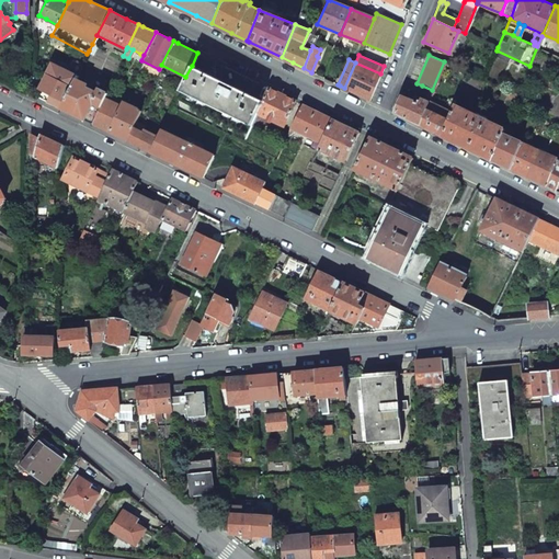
[(76,76),(50,63),(37,88),(49,94),(63,101),(73,79),(76,76)]
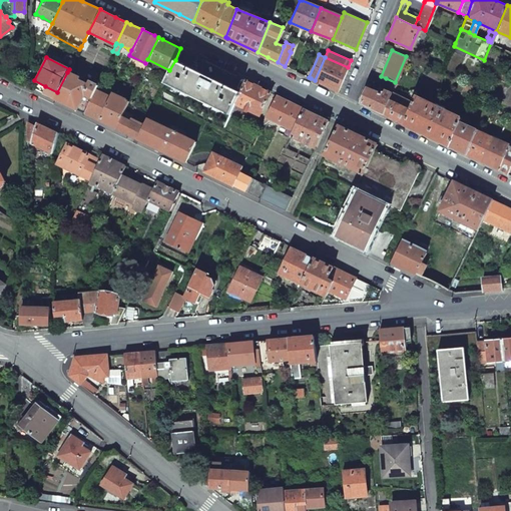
[(348,67),(325,57),(315,80),(338,91),(348,67)]
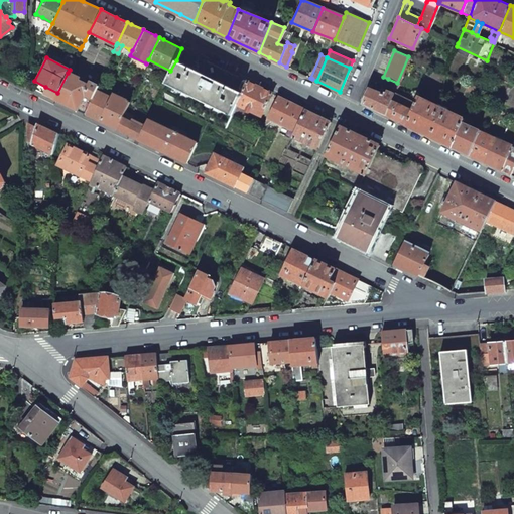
[(193,68),(176,60),(170,71),(165,83),(230,115),(236,103),(241,92),(193,68)]
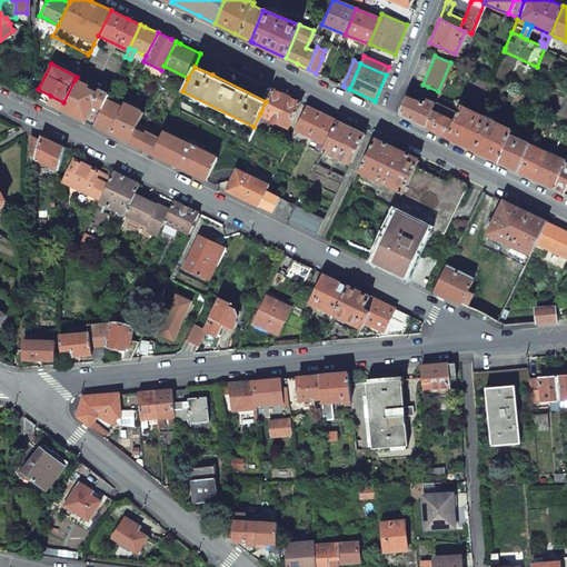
[(87,86),(75,80),(63,102),(60,109),(71,115),(83,121),(92,105),(99,108),(103,99),(106,93),(98,90),(97,93),(86,88),(87,86)]
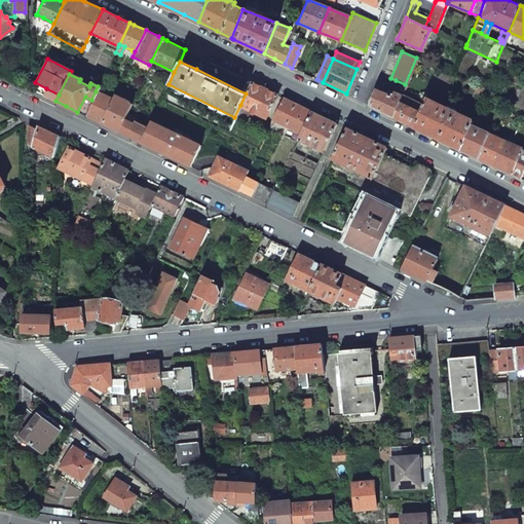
[(405,84),(396,80),(394,85),(398,88),(397,92),(401,95),(405,84)]
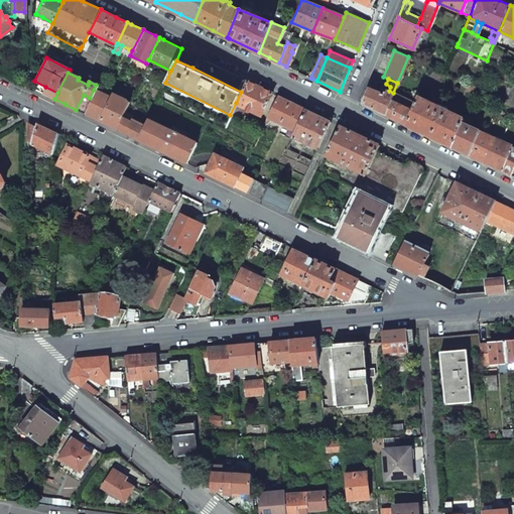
[(271,92),(247,80),(241,92),(236,103),(246,108),(244,111),(247,112),(249,110),(260,115),(271,92)]
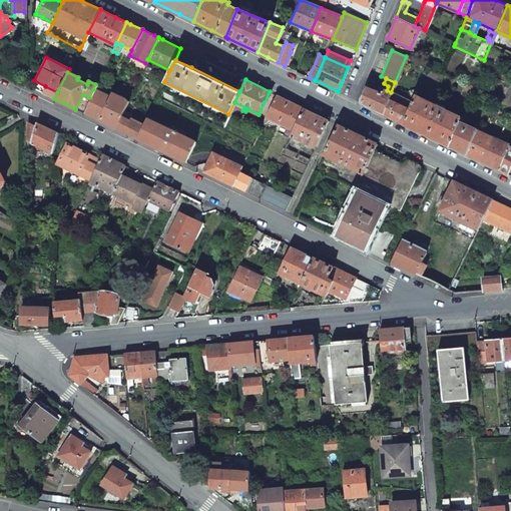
[(473,85),(466,82),(461,94),(468,97),(473,85)]
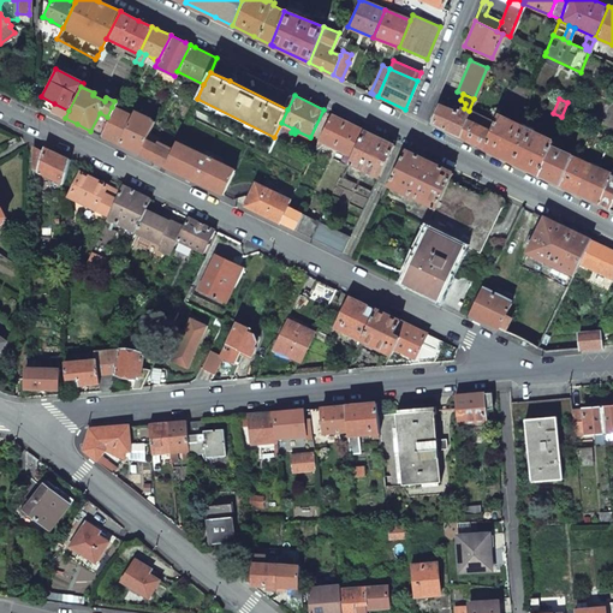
[(456,112),(440,105),(438,109),(433,123),(442,128),(458,135),(465,119),(469,111),(464,108),(460,107),(459,109),(457,108),(456,112)]
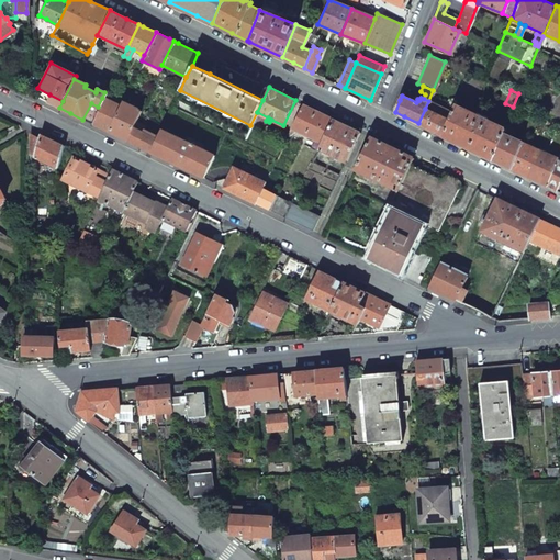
[(98,107),(90,123),(108,131),(120,105),(102,98),(98,107)]
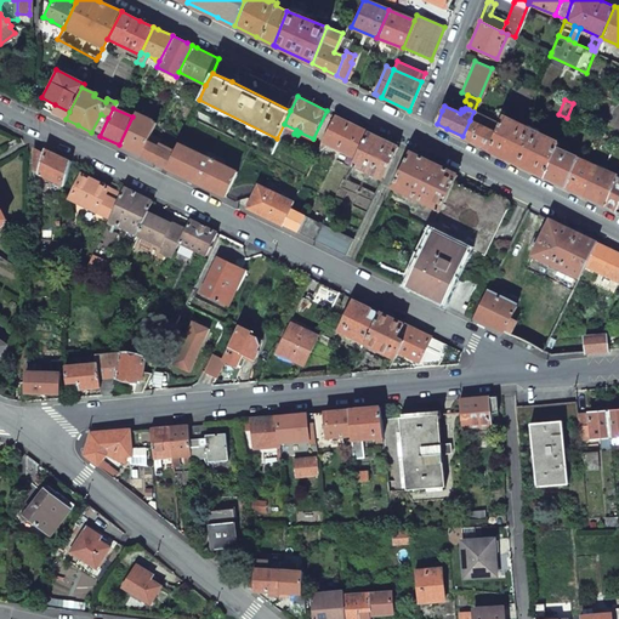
[(153,121),(135,113),(132,117),(119,145),(128,149),(137,154),(145,141),(152,126),(153,121)]
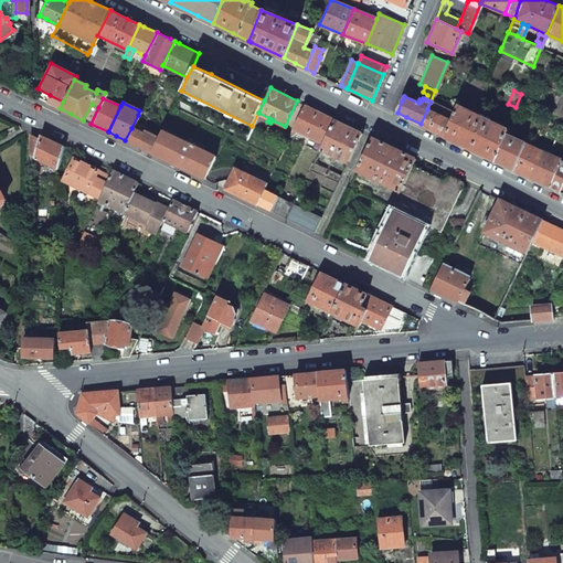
[(307,105),(304,104),(288,137),(290,138),(295,130),(321,142),(322,144),(335,118),(307,105)]
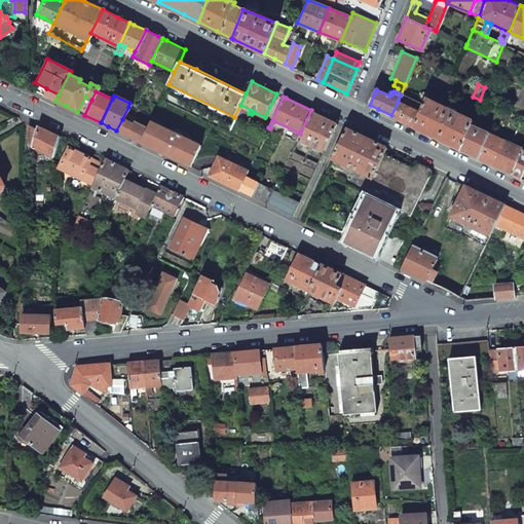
[(445,107),(424,98),(419,112),(414,126),(437,138),(459,148),(469,124),(472,119),(454,111),(455,109),(446,105),(445,107)]
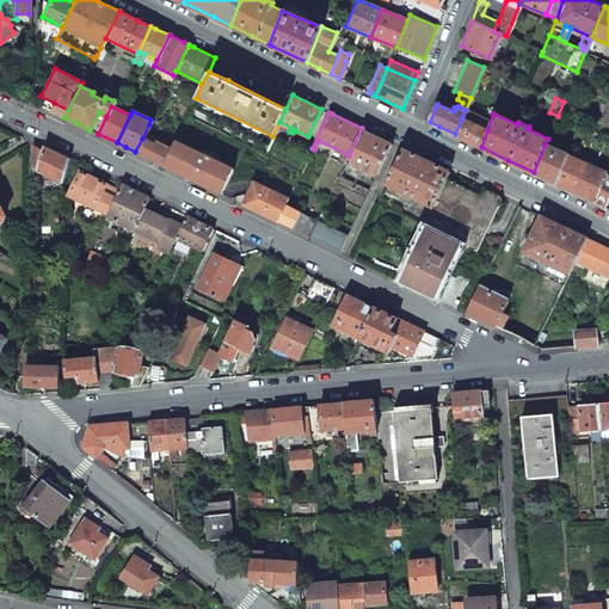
[(487,130),(462,118),(455,134),(460,136),(481,147),(487,130)]
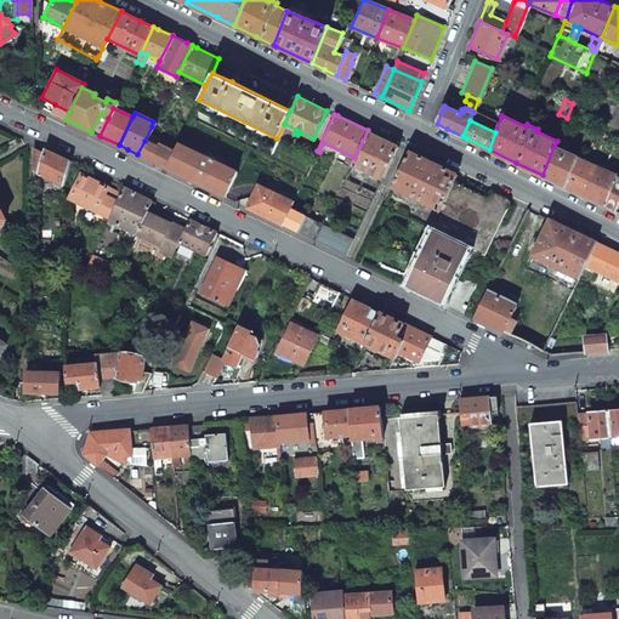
[(381,137),(368,130),(355,158),(353,157),(351,163),(359,168),(358,170),(362,171),(363,169),(369,172),(368,175),(370,176),(372,174),(381,179),(397,145),(381,137)]
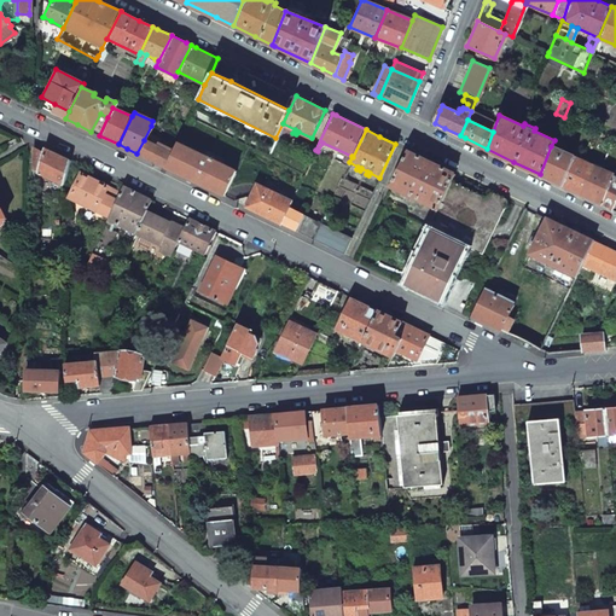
[(172,154),(144,140),(137,154),(151,161),(164,167),(172,154)]
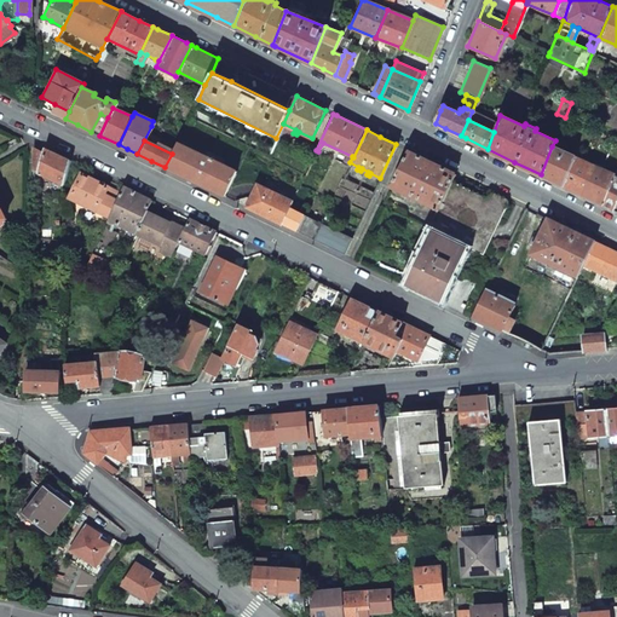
[(235,171),(177,142),(172,154),(165,167),(194,182),(223,195),(235,171)]
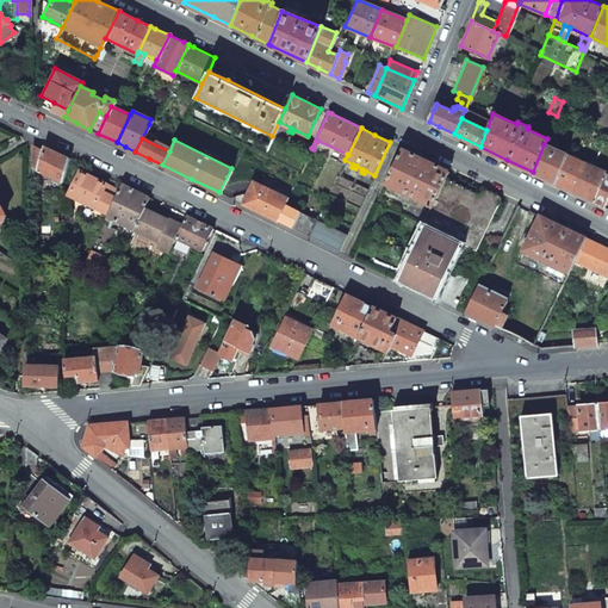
[(566,154),(544,144),(533,172),(550,180),(554,182),(565,155),(566,154)]
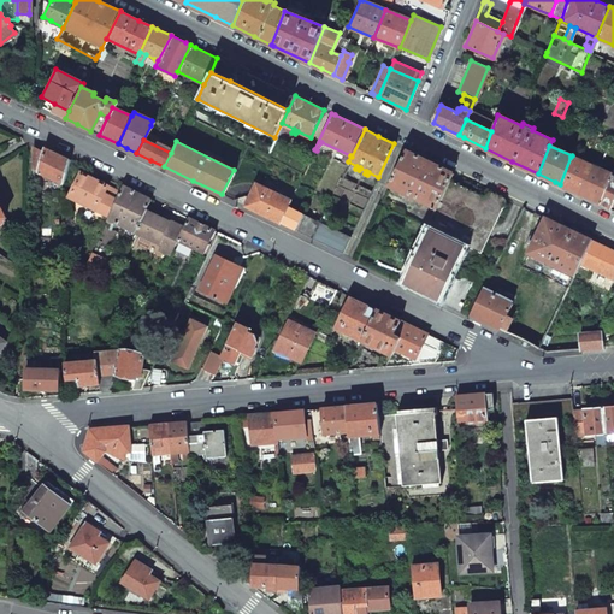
[(30,147),(30,170),(36,171),(41,152),(30,147)]
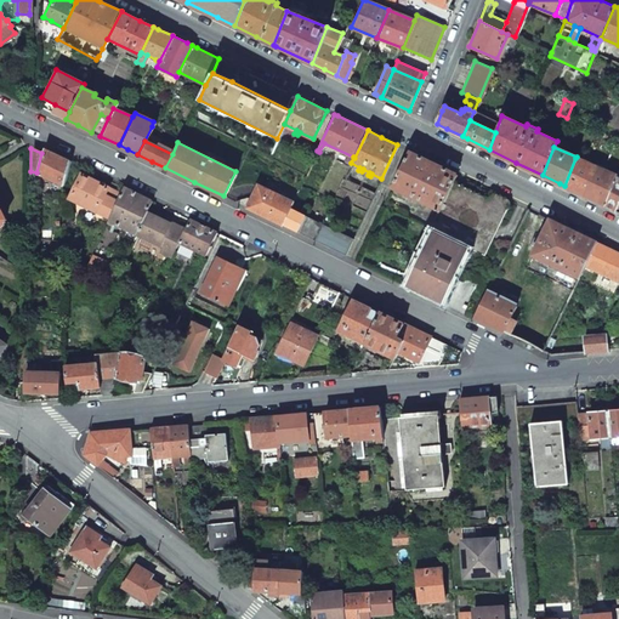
[(41,153),(37,172),(51,180),(58,183),(61,185),(68,162),(56,155),(43,149),(41,153)]
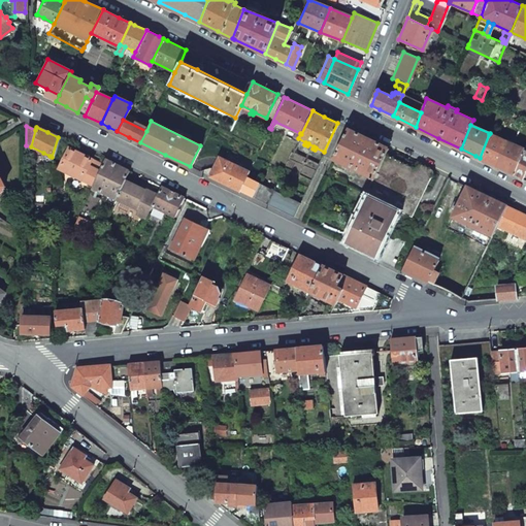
[(366,137),(347,128),(332,158),(371,177),(372,177),(384,153),(387,148),(366,137)]
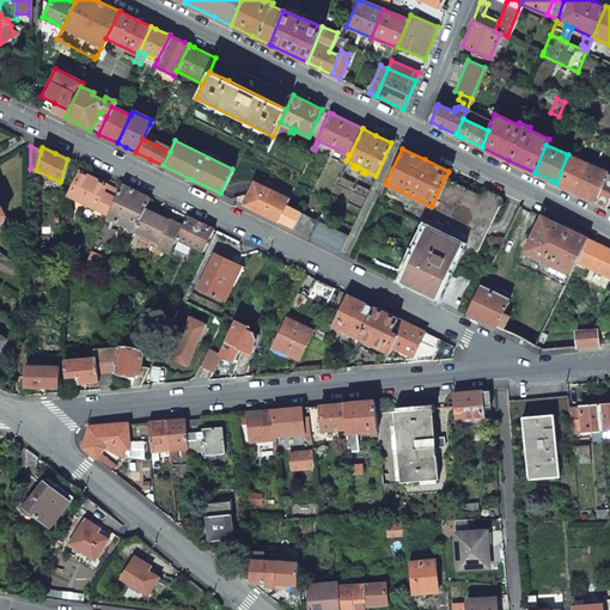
[(571,157),(567,156),(556,183),(559,184),(571,157)]
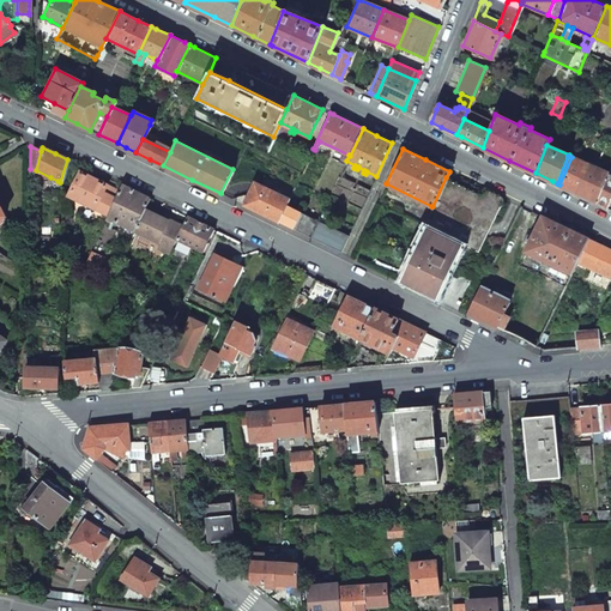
[(608,173),(572,157),(560,185),(576,193),(596,201),(606,174),(608,173)]
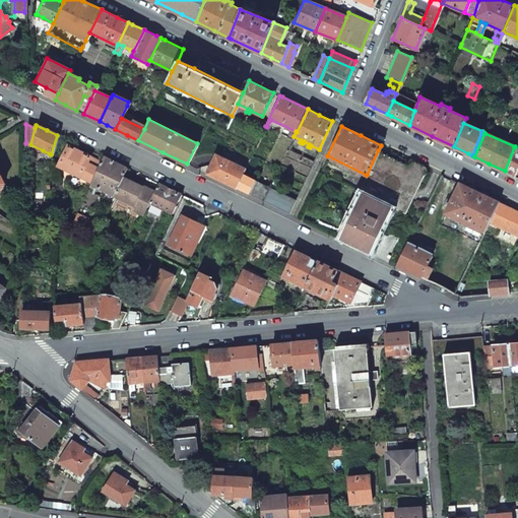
[(77,150),(66,145),(56,166),(79,177),(88,157),(89,156),(77,150)]
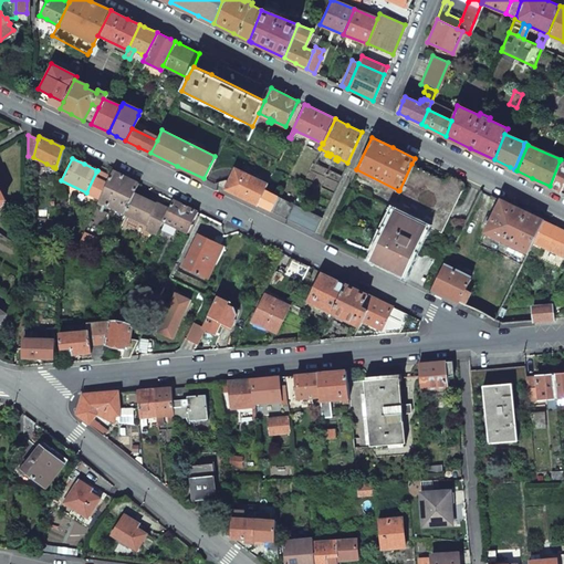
[(563,183),(563,162),(560,160),(550,186),(563,192),(563,188),(563,184),(563,185),(563,183)]
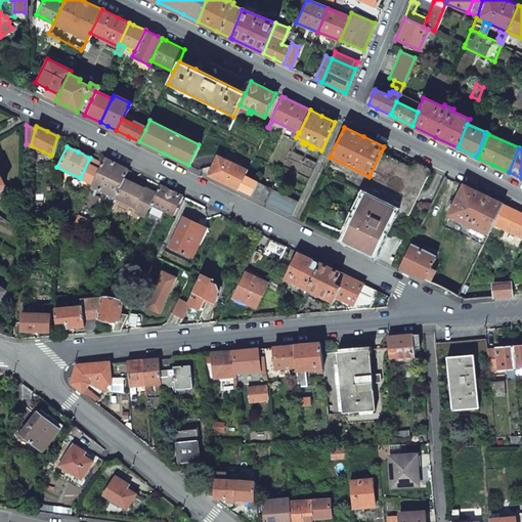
[(40,159),(48,163),(51,156),(49,155),(43,151),(40,159)]
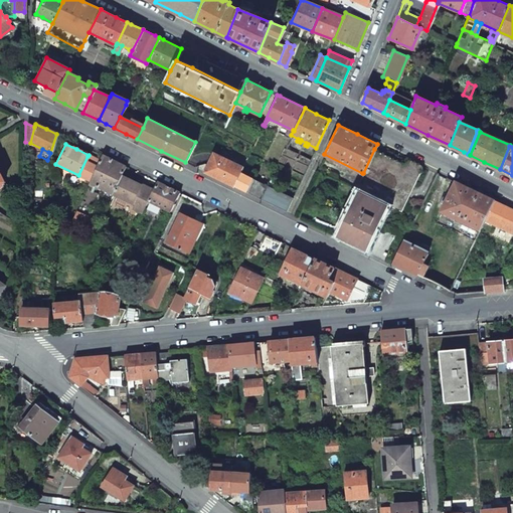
[(404,164),(374,149),(363,173),(362,173),(356,184),(357,184),(355,189),(358,190),(385,203),(387,204),(400,210),(421,169),(421,168),(421,166),(420,164),(409,159),(408,159),(406,160),(406,161),(404,164)]
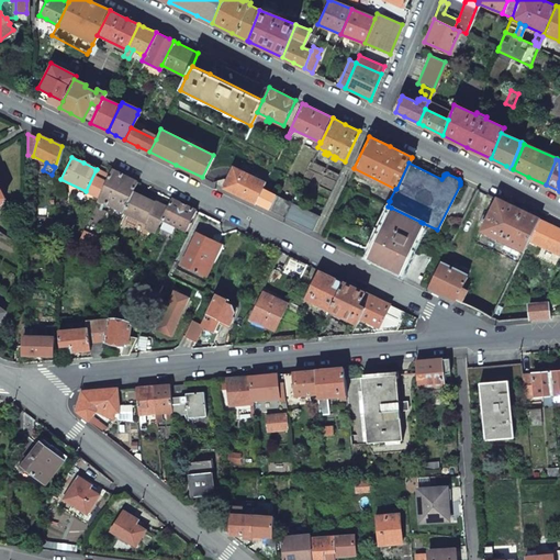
[(264,182),(232,167),(225,179),(222,187),(238,194),(255,202),(261,187),(264,182)]
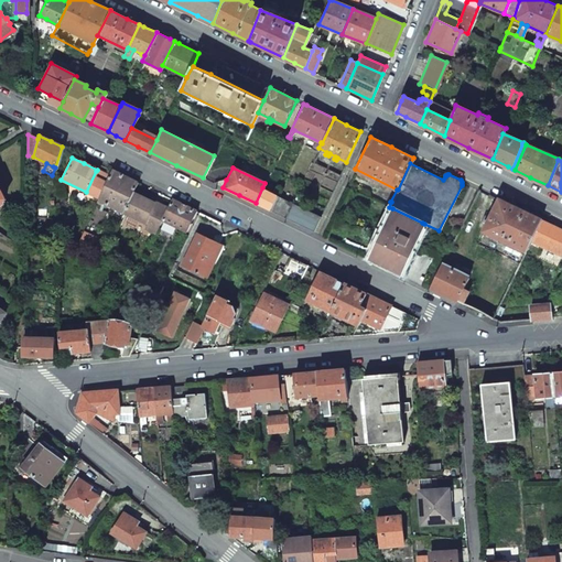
[(123,176),(111,170),(108,176),(98,197),(96,203),(98,204),(100,202),(121,212),(131,192),(136,182),(123,176)]
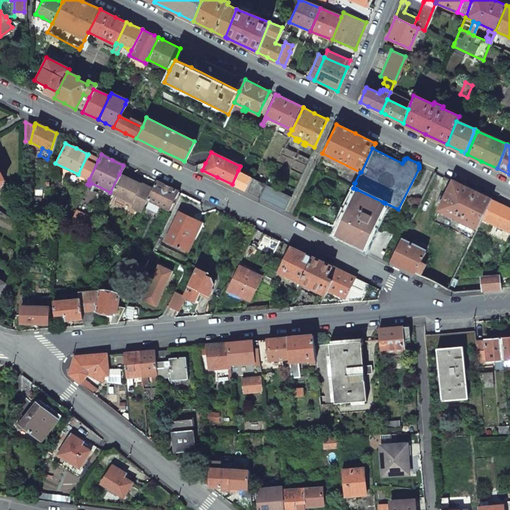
[(87,155),(78,174),(89,179),(98,160),(87,155)]
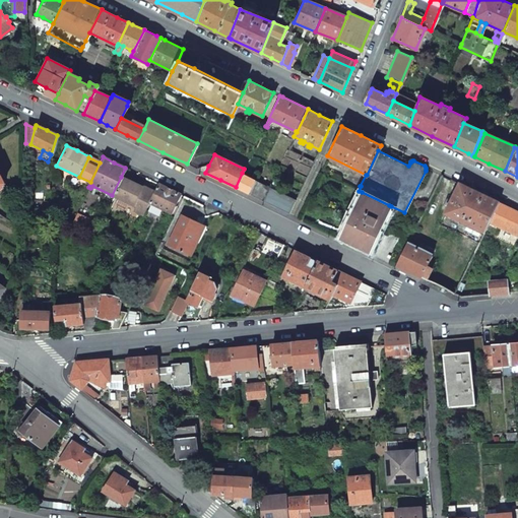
[(41,168),(53,171),(52,165),(42,162),(41,168)]
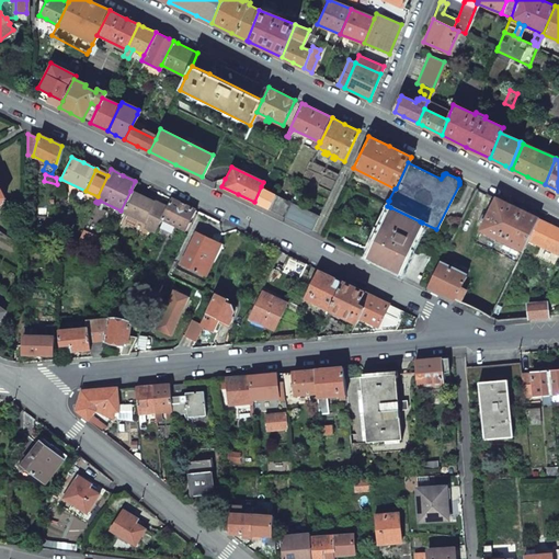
[(212,180),(212,181),(221,186),(225,179),(221,178),(212,180)]
